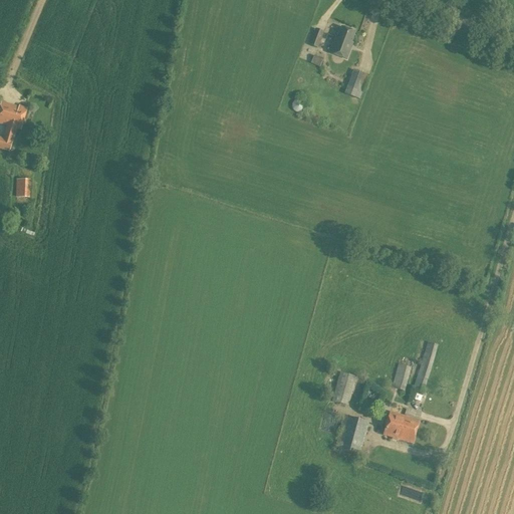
[(337,37),(351,42),(355,32),(341,27),(337,37)]
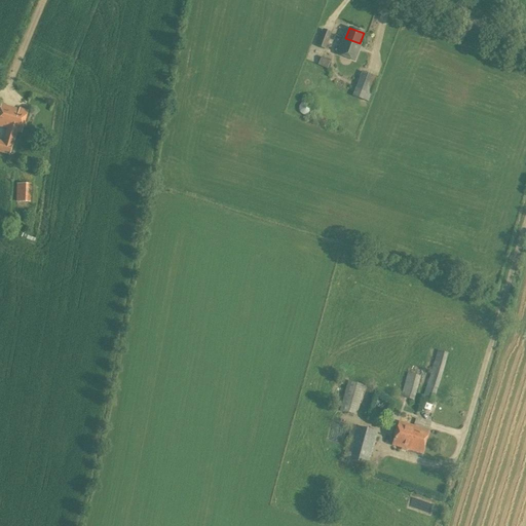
[(325,49),(331,33),(322,30),(315,45),(325,49)]
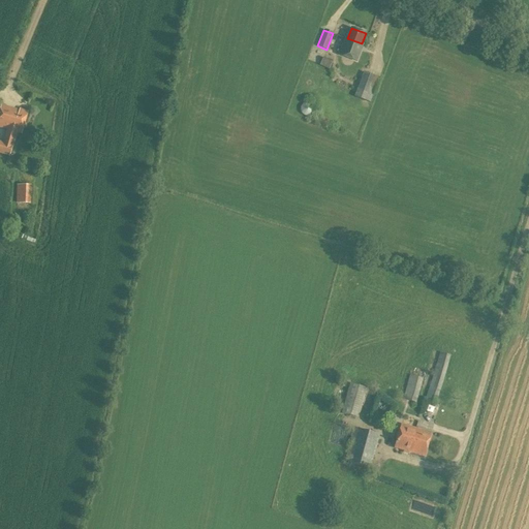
[(364,44),(362,43),(347,38),(345,37),(339,55),(356,62),(364,44)]
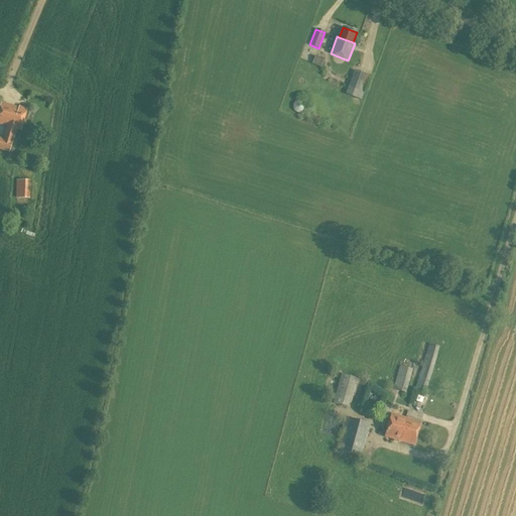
[(314,57),(312,63),(320,67),(324,60),(314,57)]
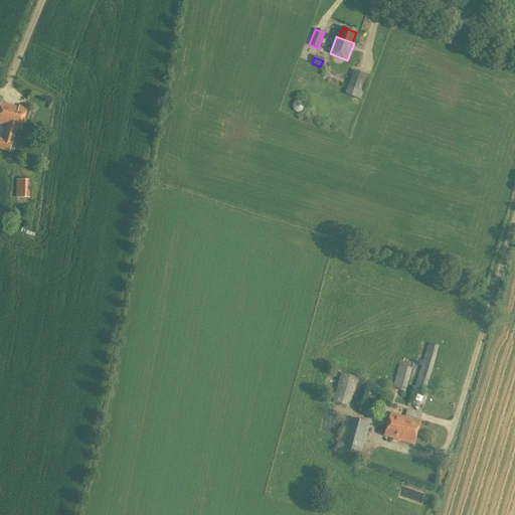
[(360,100),(369,75),(354,70),(348,87),(345,94),(360,100)]
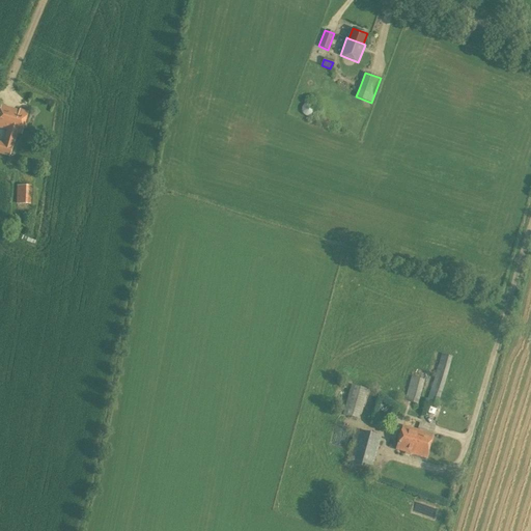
[(301,110),(301,111),(302,111),(302,112),(302,113),(302,114),(303,114),(303,115),(304,115),(304,116),(305,116),(306,116),(307,116),(307,117),(308,117),(309,117),(309,116),(310,116),(311,116),(312,115),(313,115),(313,114),(314,113),(314,112),(314,111),(315,110),(315,109),(314,109),(314,108),(314,107),(313,106),(313,105),(312,105),(311,104),(310,104),(309,104),(309,103),(308,103),(307,103),(307,104),(306,104),(305,104),(304,104),(304,105),(303,105),(303,106),(302,106),(302,107),(302,108),(302,109),(301,109),(301,110)]
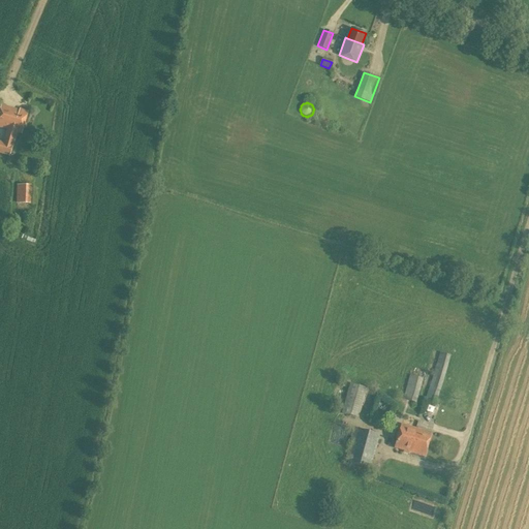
[(20,110),(2,104),(0,111),(0,127),(6,129),(2,143),(0,142),(0,153),(9,156),(12,147),(13,147),(18,132),(22,133),(28,111),(20,109),(20,110)]
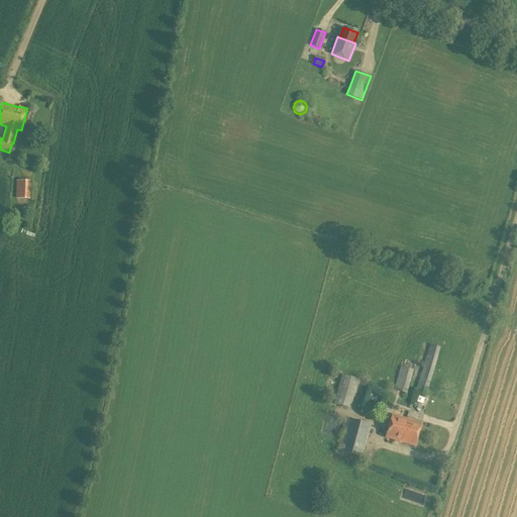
[(29,199),(30,181),(16,181),(15,199),(29,199)]
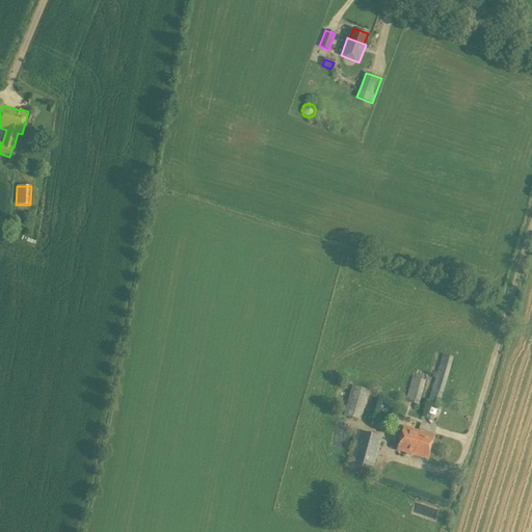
[(439,406),(452,357),(442,354),(427,403),(439,406)]
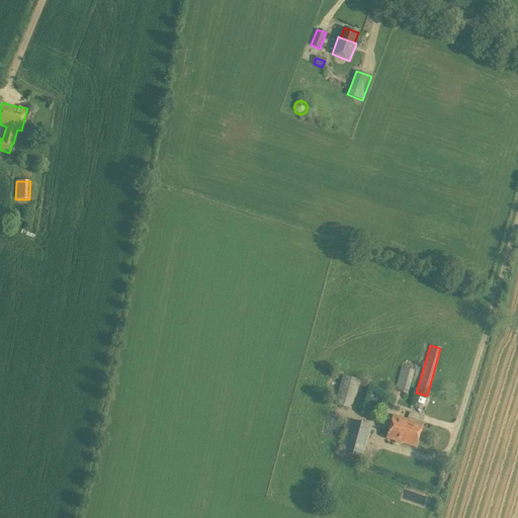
[(408,395),(414,371),(401,367),(395,391),(408,395)]
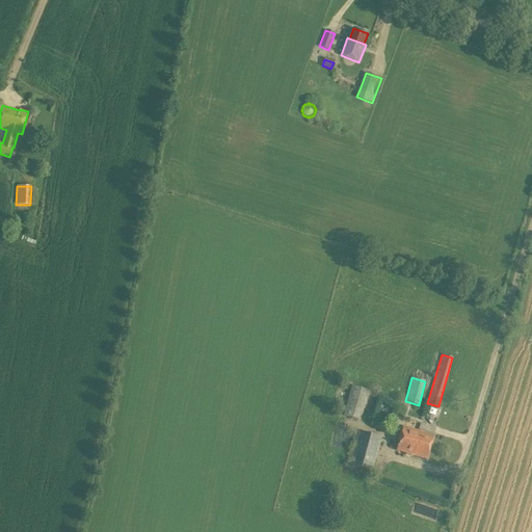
[(346,405),(343,416),(358,420),(362,410),(346,405)]
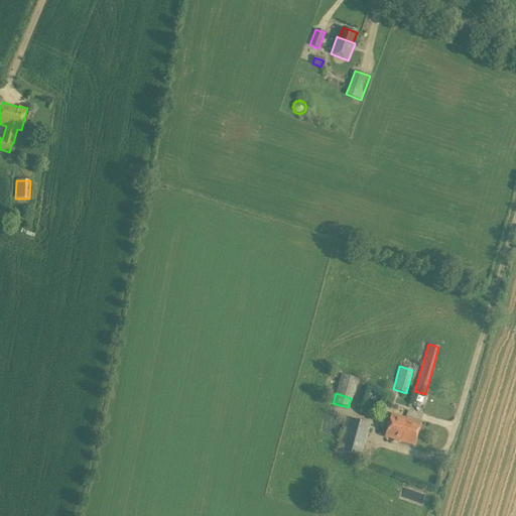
[(386,421),(384,428),(387,429),(385,436),(400,440),(414,444),(420,422),(406,418),(391,414),(389,422),(386,421)]
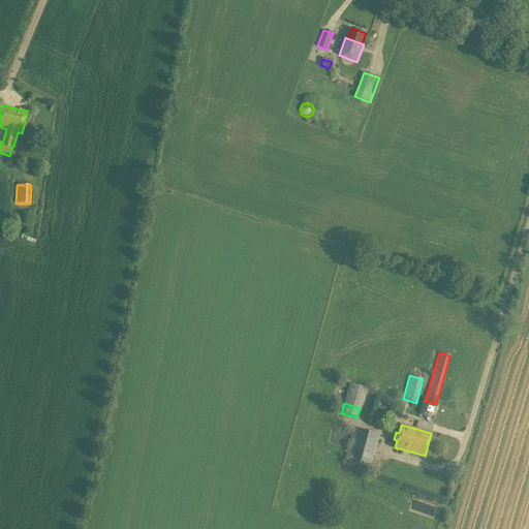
[(370,468),(379,435),(353,428),(343,461),(370,468)]
